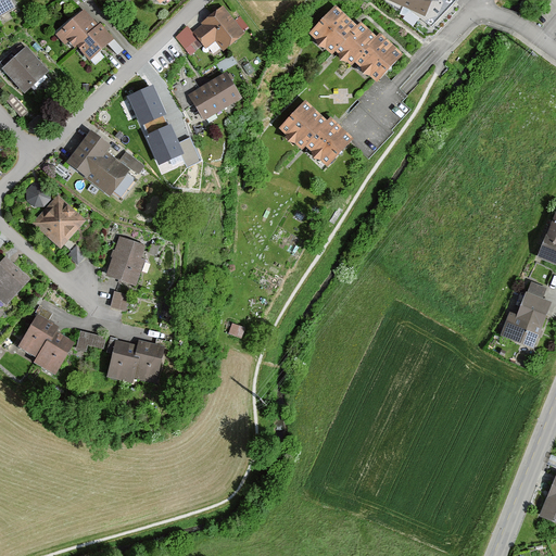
[(8,0),(0,0),(0,15),(13,9),(8,0)]
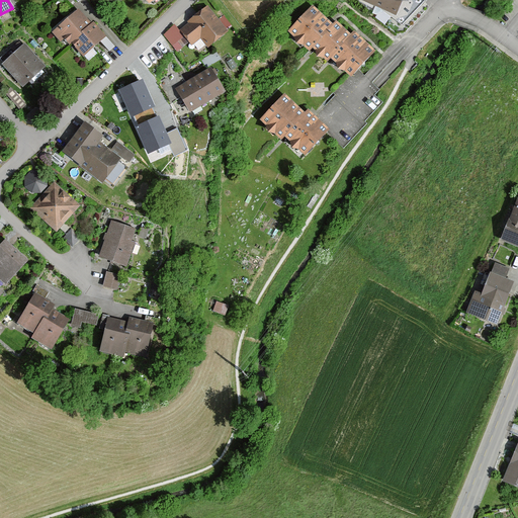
[(364,0),(363,3),(398,16),(404,0),(364,0)]
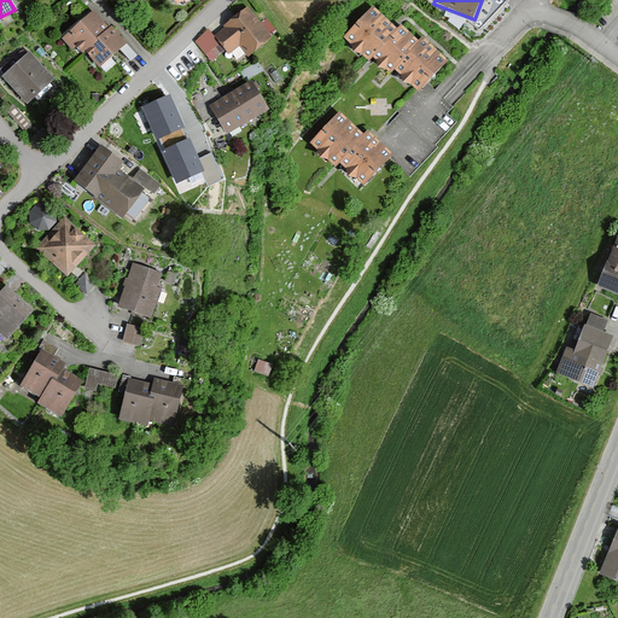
[(248,57),(273,38),(248,5),(225,22),(229,28),(215,38),(229,56),(240,48),(248,57)]
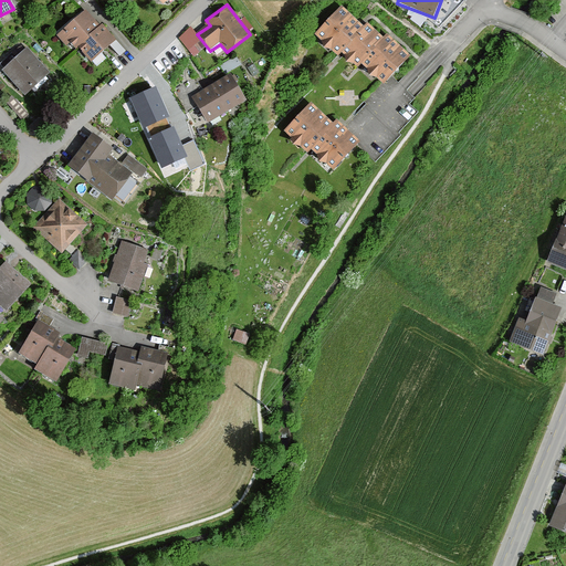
[(341,54),(364,31),(339,8),(313,35),(337,58),(341,54)]
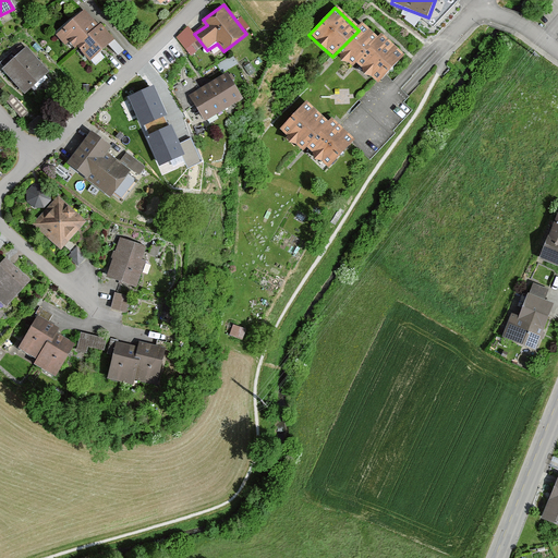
[(73,48),(75,47),(97,27),(83,11),(59,33),(73,48)]
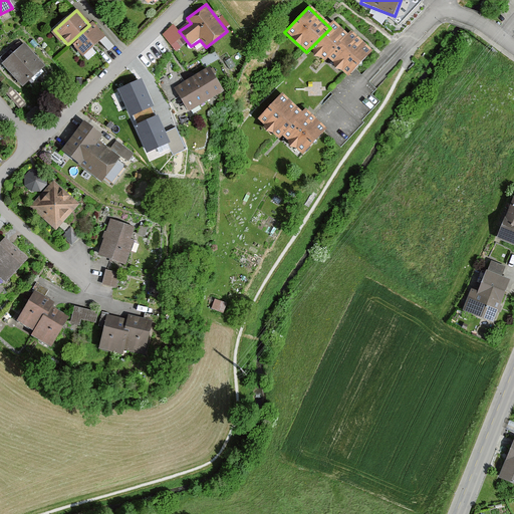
[(82,57),(105,37),(93,23),(89,25),(69,43),(82,57)]
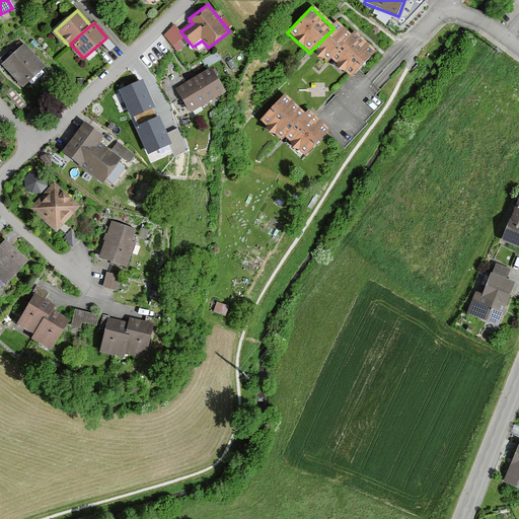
[(352,79),(377,53),(356,32),(352,36),(338,23),(334,28),(312,50),(328,65),(332,60),(352,79)]
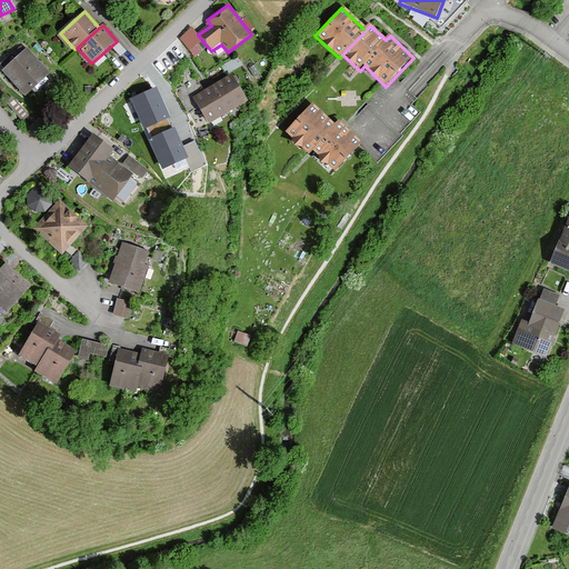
[(189,51),(202,40),(192,28),(179,38),(189,51)]
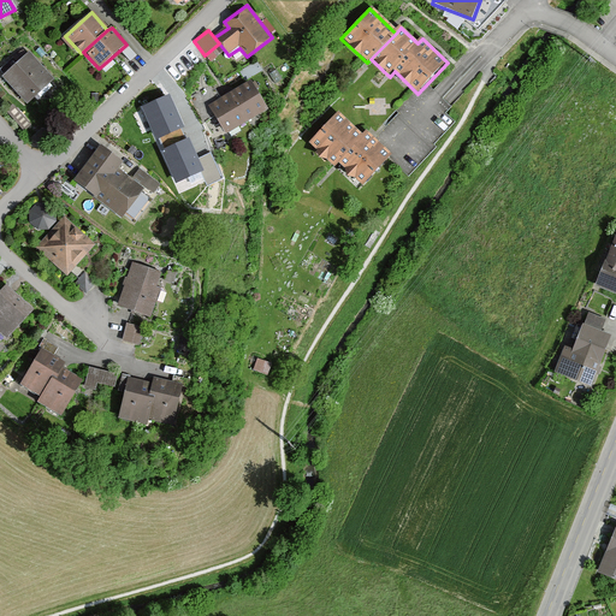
[(28,106),(55,81),(29,53),(1,78),(28,106)]
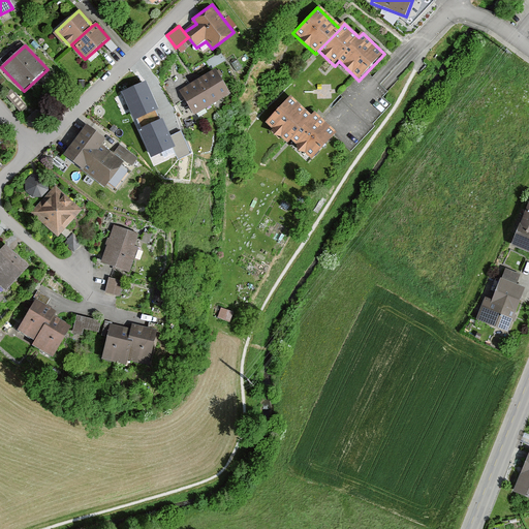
[(216,69),(198,80),(214,104),(230,94),(216,69)]
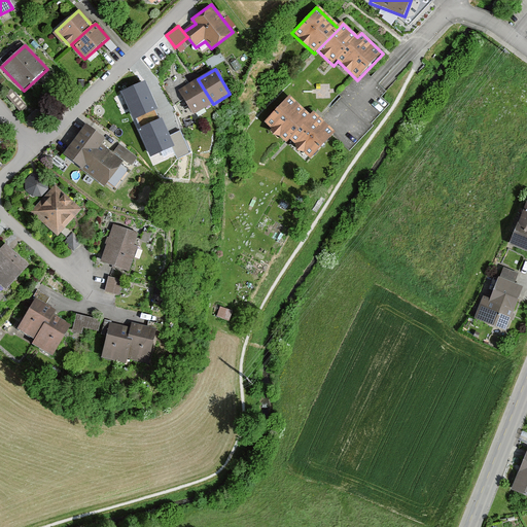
[(194,115),(213,104),(198,79),(179,92),(194,115)]
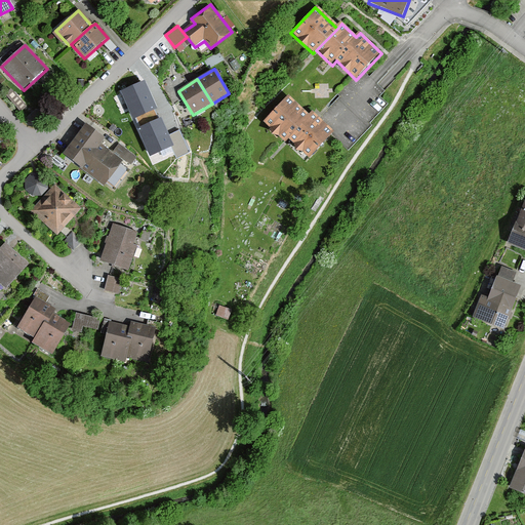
[(144,80),(120,90),(132,118),(156,108),(144,80)]
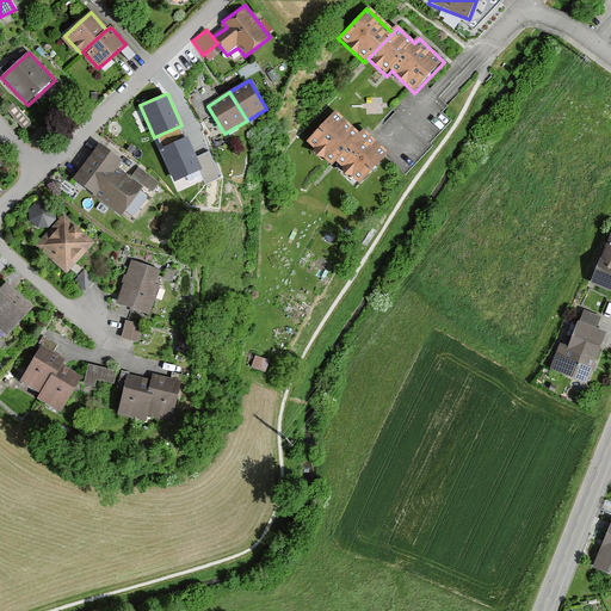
[(359,186),(390,155),(364,130),(360,135),(337,112),(307,143),(333,168),(337,164),(359,186)]
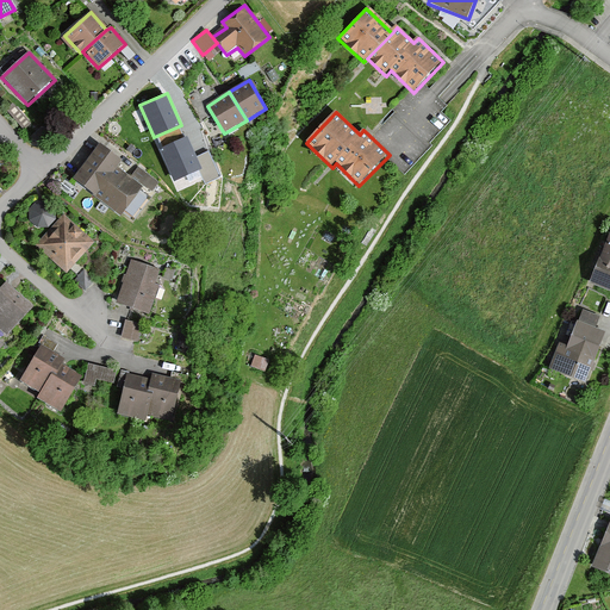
[(186,137),(159,149),(173,181),(200,169),(195,157),(186,137)]
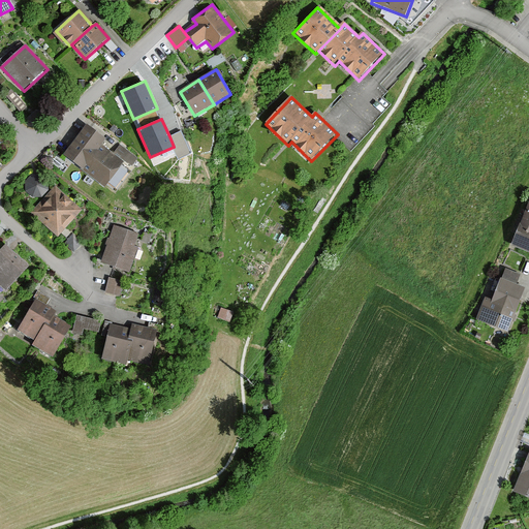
[(105,188),(124,163),(103,147),(109,139),(87,123),(62,155),(105,188)]
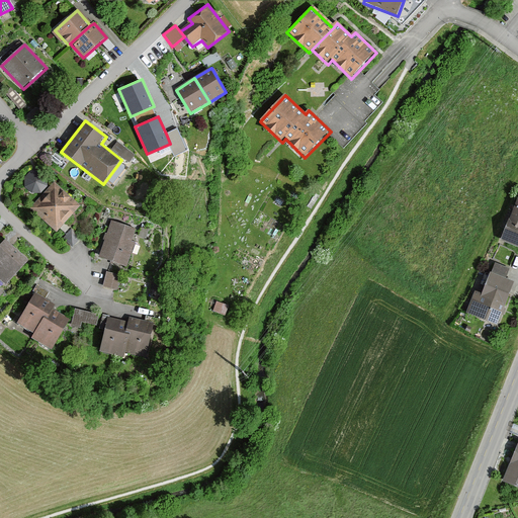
[(178,128),(166,134),(170,144),(175,155),(187,150),(178,128)]
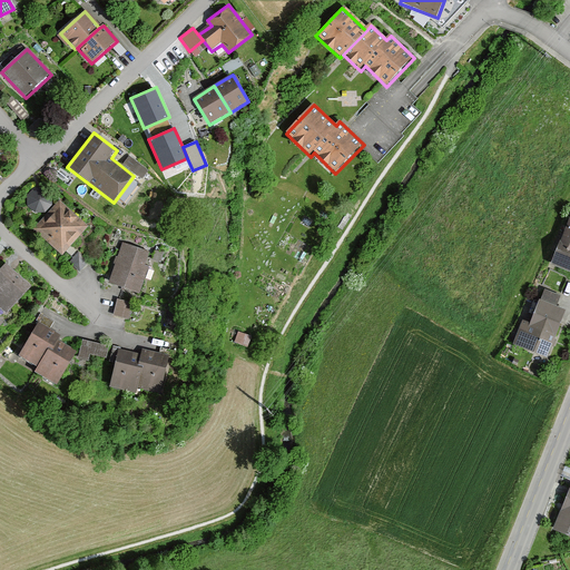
[(130,155),(124,161),(141,178),(148,170),(130,155)]
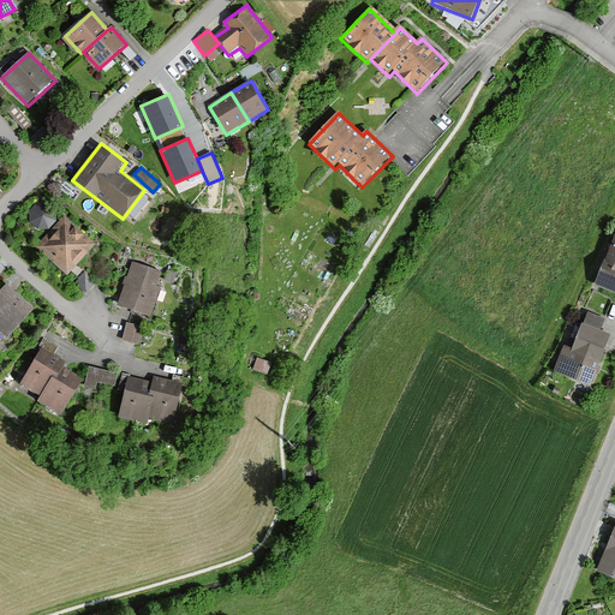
[(37,246),(65,275),(96,246),(70,218),(37,246)]
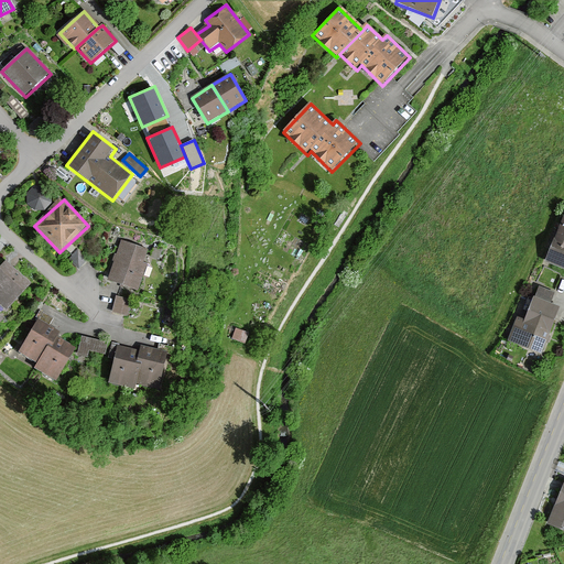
[(563,212),(544,262),(563,269),(563,212)]
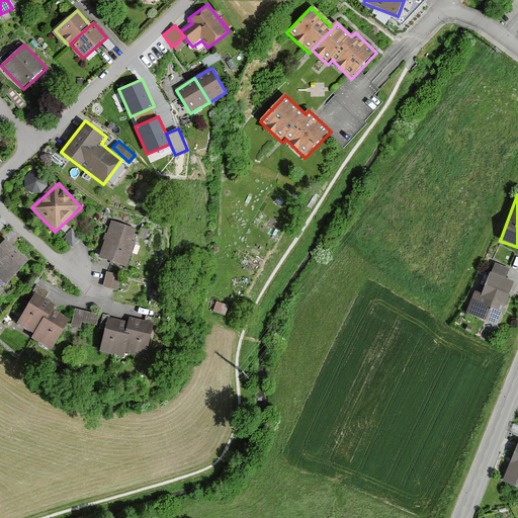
[(111,221),(98,257),(127,267),(141,231),(111,221)]
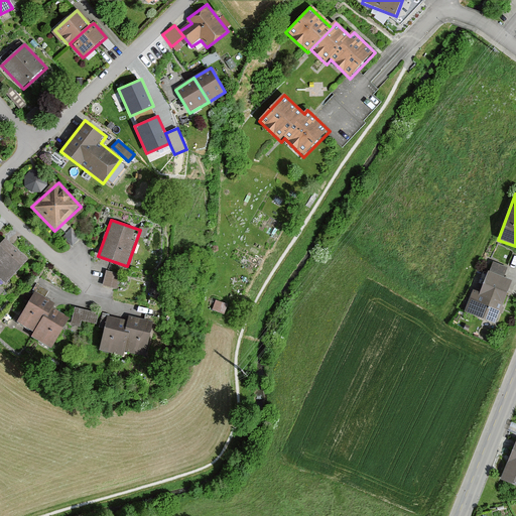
[(0,243),(0,278),(6,285),(28,261),(5,238),(0,243)]
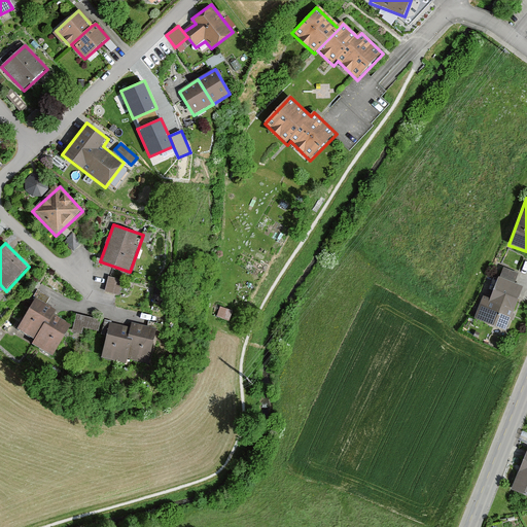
[(503,268),(500,277),(515,283),(519,273),(503,268)]
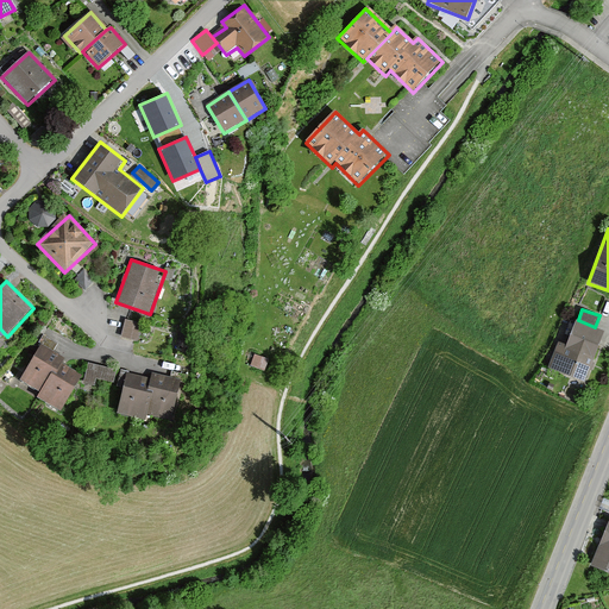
[(585,383),(606,331),(595,327),(578,320),(576,319),(565,344),(558,341),(546,369),(585,383)]
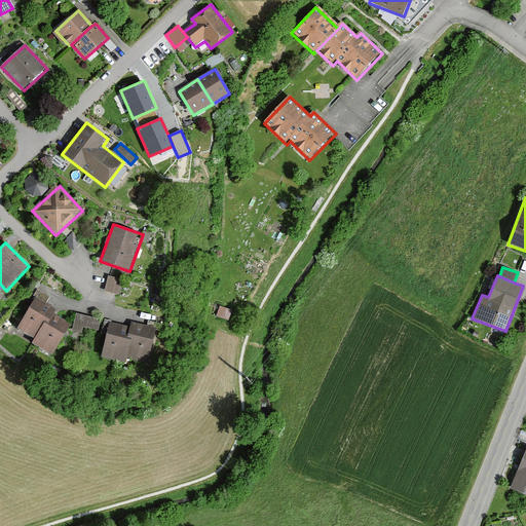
[(124,279),(106,276),(103,292),(122,295),(124,279)]
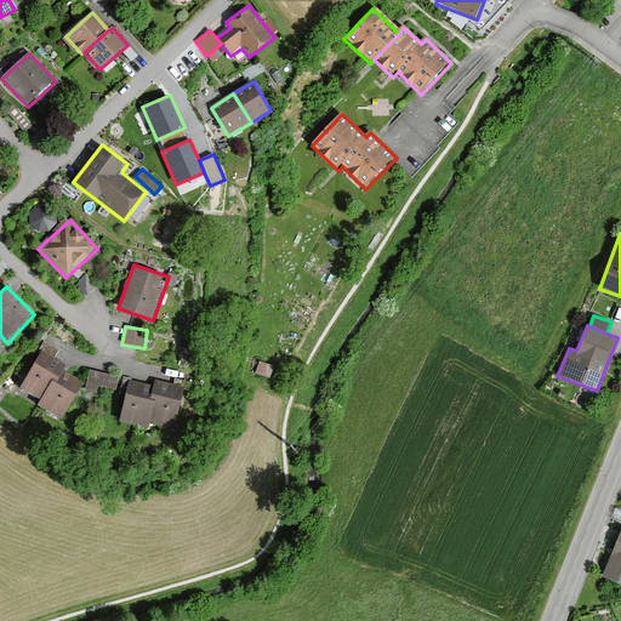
[(62,371),(66,365),(43,352),(20,391),(43,404),(62,371)]
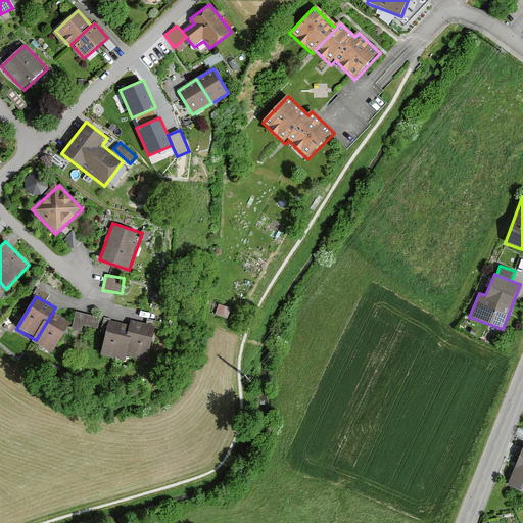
[(220,304),(217,313),(229,317),(231,307),(220,304)]
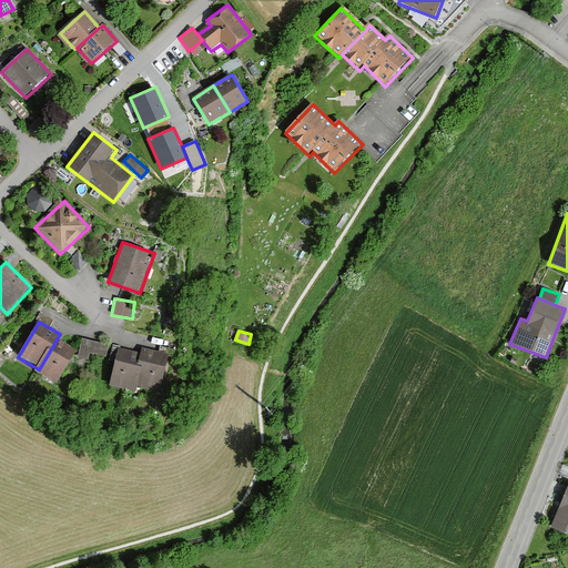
[(110,344),(82,338),(80,352),(108,357),(110,344)]
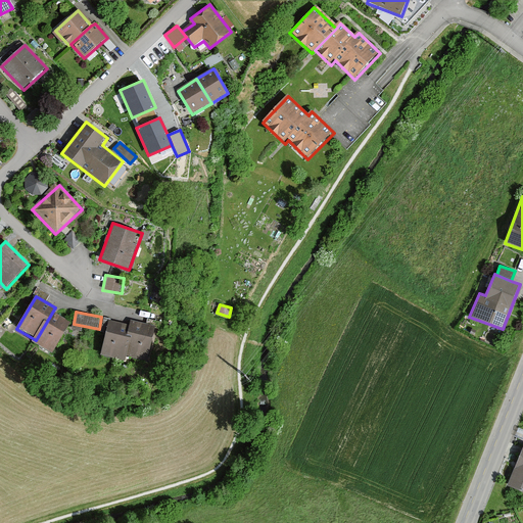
[(69,323),(52,313),(36,340),(32,346),(49,357),(69,323)]
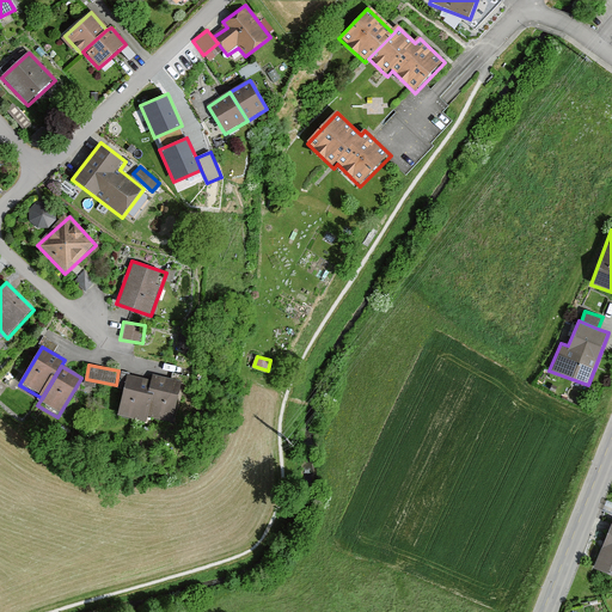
[(126,373),(115,416),(144,423),(145,418),(154,380),(126,373)]
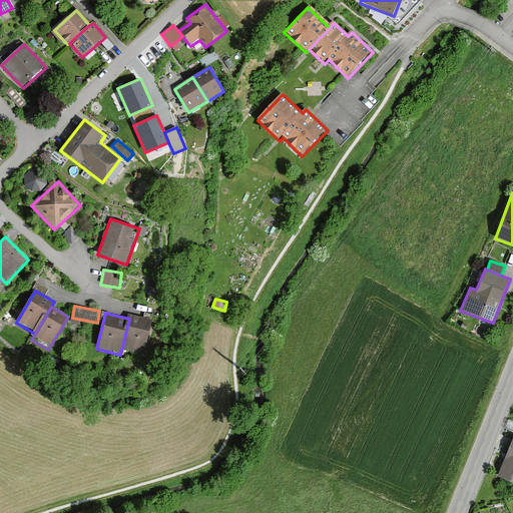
[(130,315),(129,319),(121,351),(143,356),(152,320),(130,315)]
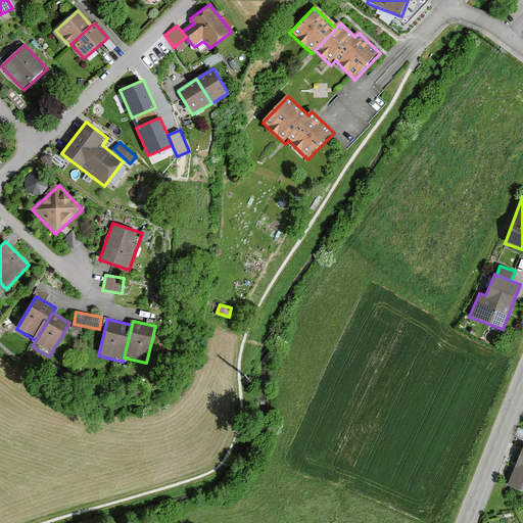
[(522,442),(506,487),(522,493),(522,442)]
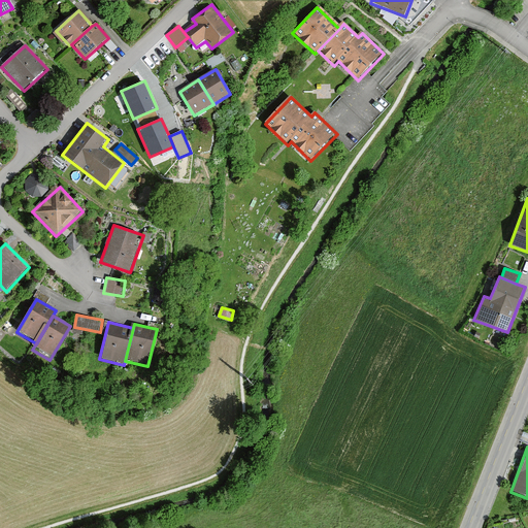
All buildings are outlined.
